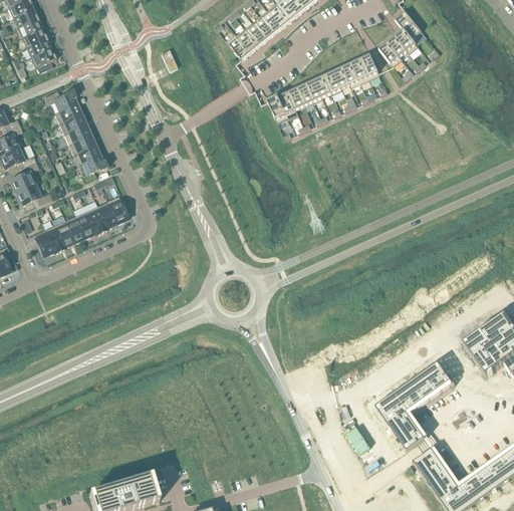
[(10,7),(14,17),(33,9),(30,4),(32,4),(30,0),(27,0),(10,7)]
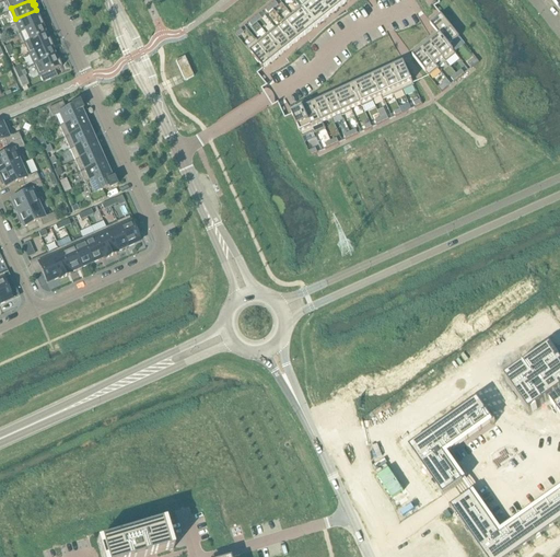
[(301,4),(316,24),(326,16),(313,0),(306,0),(301,4)]
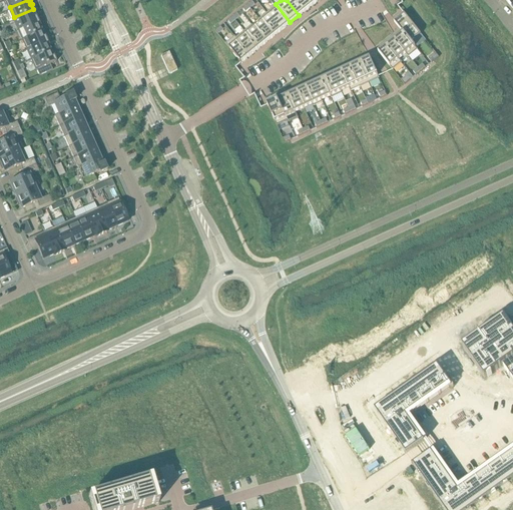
[(287,0),(299,15),(306,9),(299,0),(287,0)]
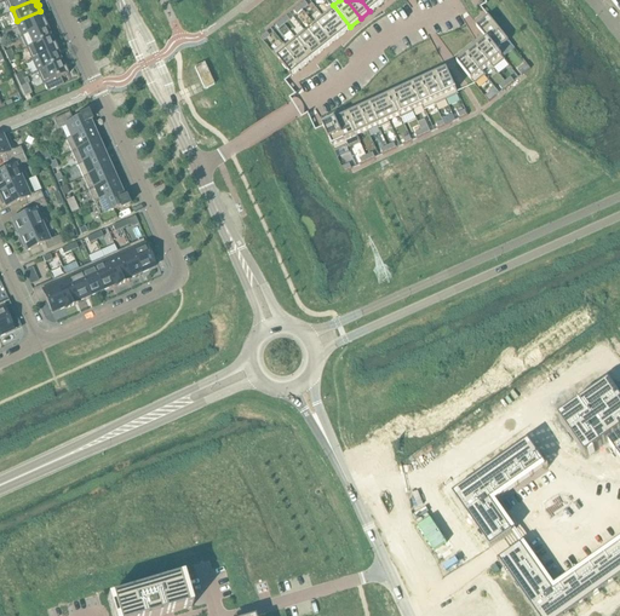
[(361,0),(369,11),(378,4),(375,0),(361,0)]
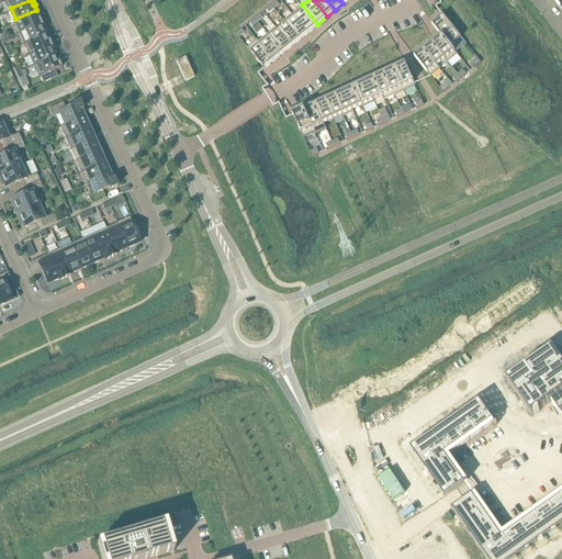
[(302,4),(292,12),(308,32),(317,24),(302,4)]
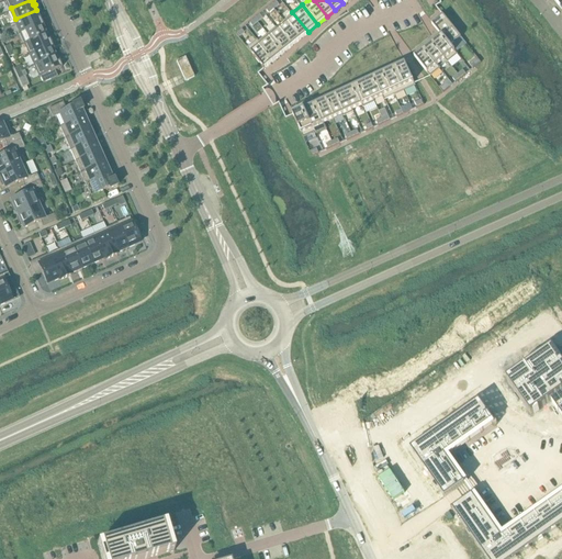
[(15,19),(20,30),(42,20),(40,14),(38,15),(36,10),(15,19)]
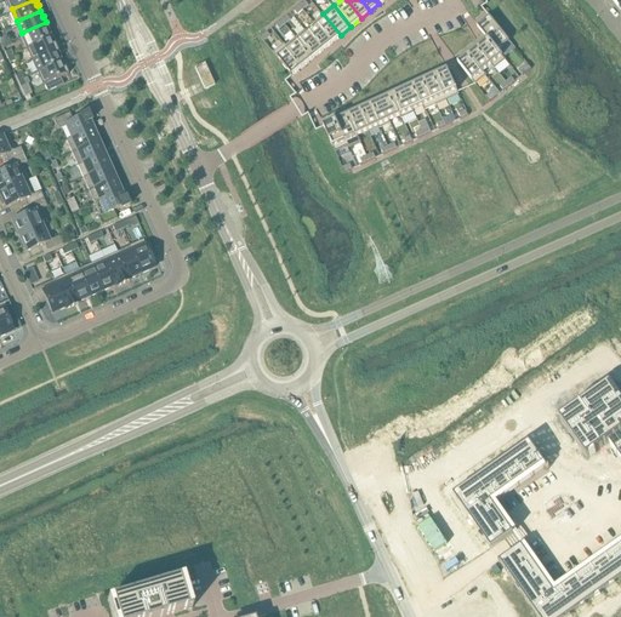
[(323,13),(313,21),(315,23),(315,22),(331,43),(341,35),(323,13)]
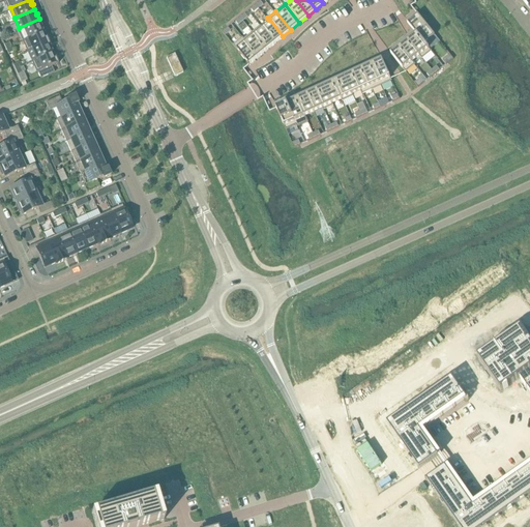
[(414,15),(408,21),(413,28),(416,31),(417,30),(430,46),(439,38),(418,11),(414,15)]
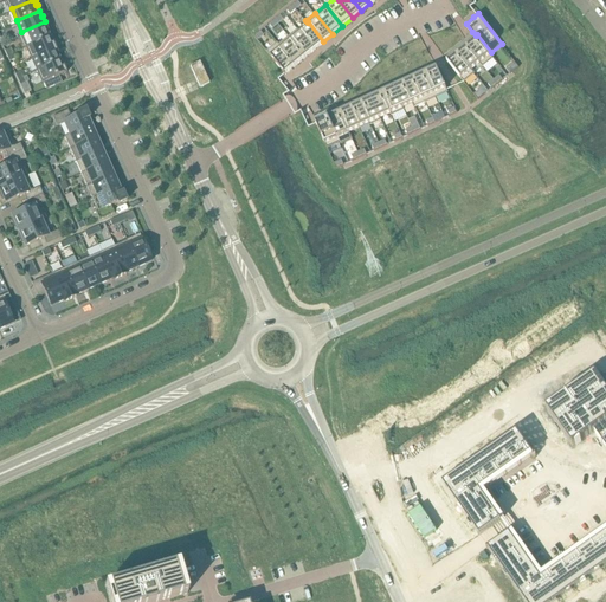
[(21,32),(27,44),(49,34),(46,28),(47,27),(45,21),(21,32)]
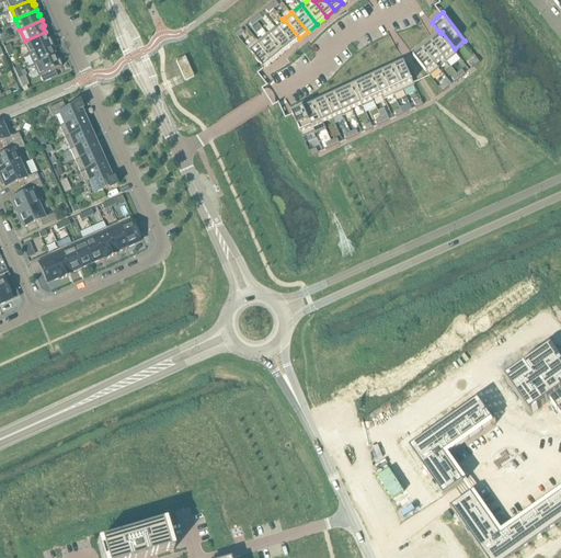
[(277,26),(292,45),(299,38),(285,20),(285,21),(277,26)]
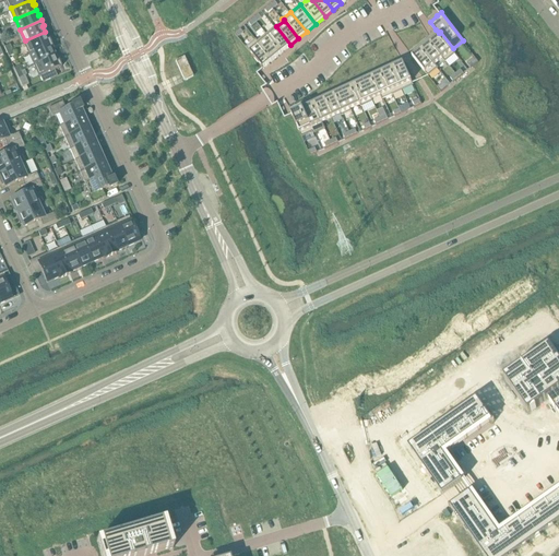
[(275,25),(266,32),(282,51),(290,45),(276,26),(275,25)]
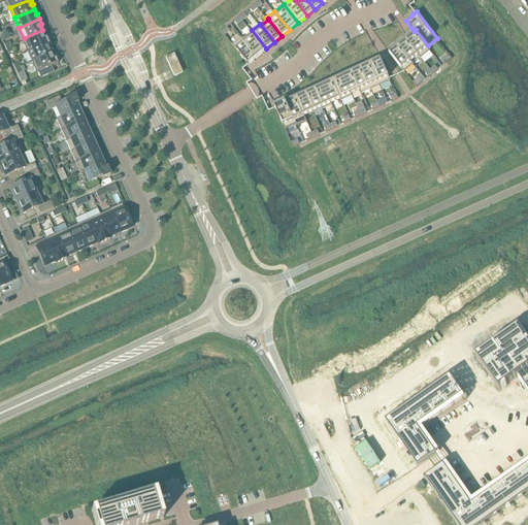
[(24,38),(28,48),(48,39),(46,34),(45,34),(42,30),(24,38)]
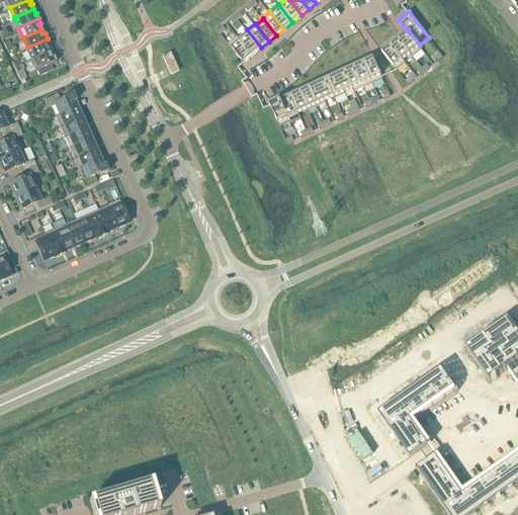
[(239,35),(238,36),(253,55),(261,48),(247,29),(239,35)]
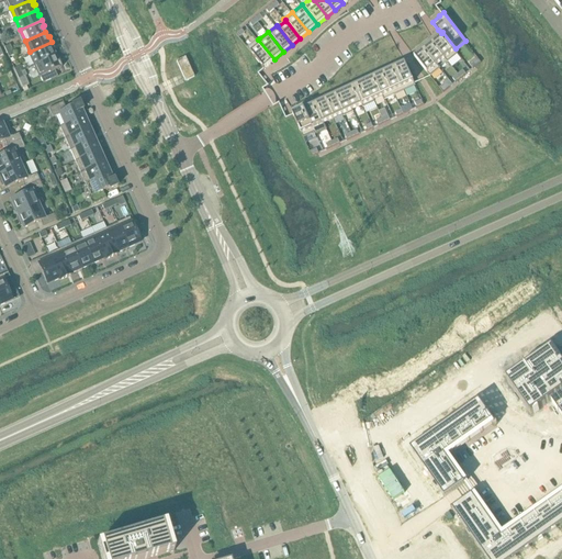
[(441,33),(433,40),(447,57),(446,57),(448,59),(458,52),(456,48),(442,32),(441,33)]
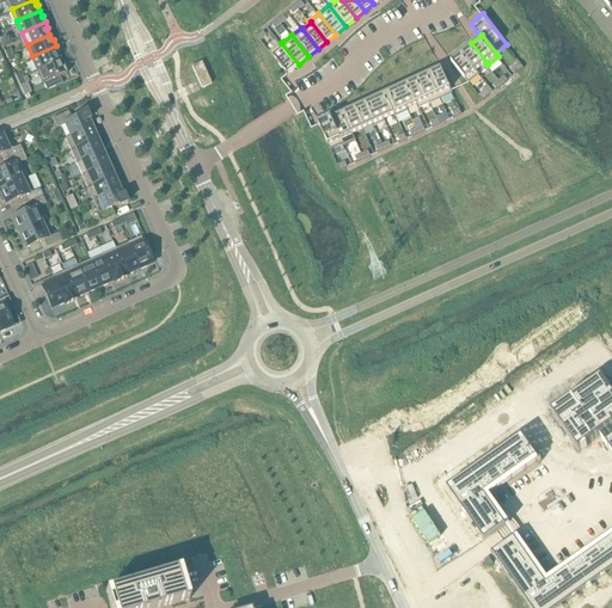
[(281,41),(269,49),(274,55),(288,72),(288,73),(299,65),(281,43),(282,42),(281,41)]
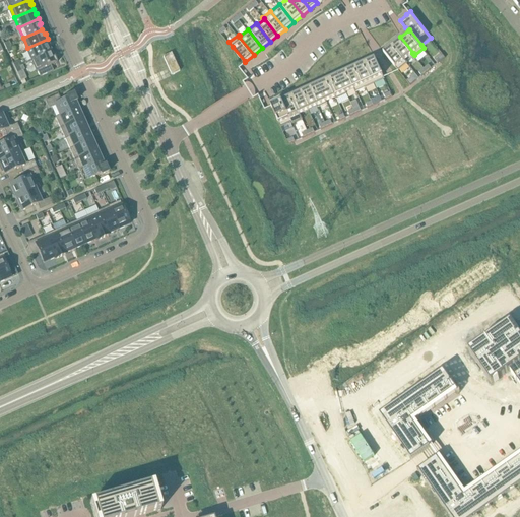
[(400,37),(392,43),(405,59),(406,59),(412,53),(413,53),(400,37)]
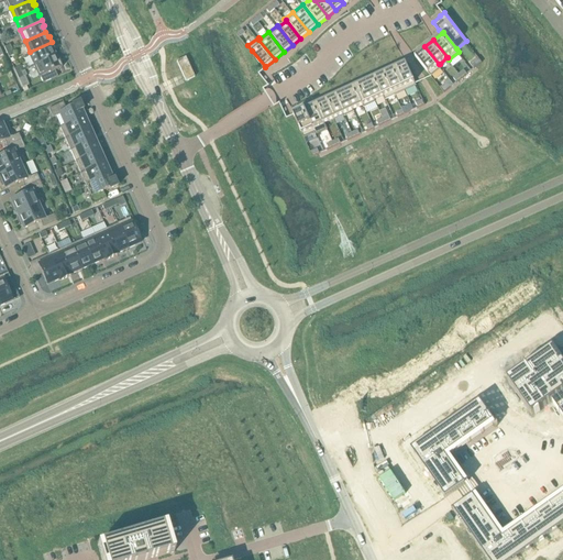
[(30,52),(35,63),(55,53),(53,47),(54,47),(52,42),(30,52)]
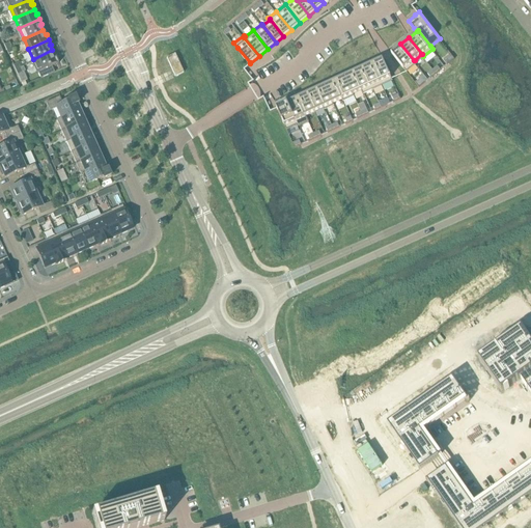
[(400,44),(392,51),(399,60),(404,66),(407,70),(408,70),(416,62),(415,60),(414,60),(400,44)]
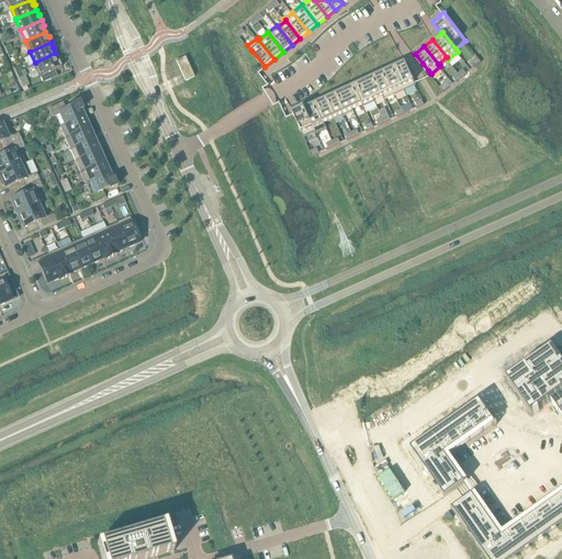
[(55,53),(35,63),(40,74),(43,80),(57,74),(55,67),(62,65),(59,58),(57,58),(55,53)]
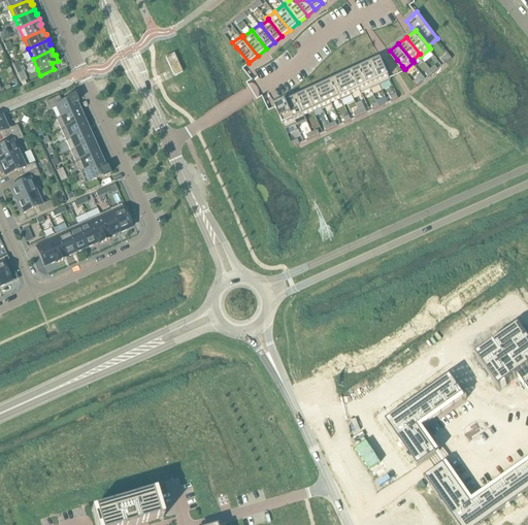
[(174,73),(183,70),(174,51),(166,55),(174,73)]
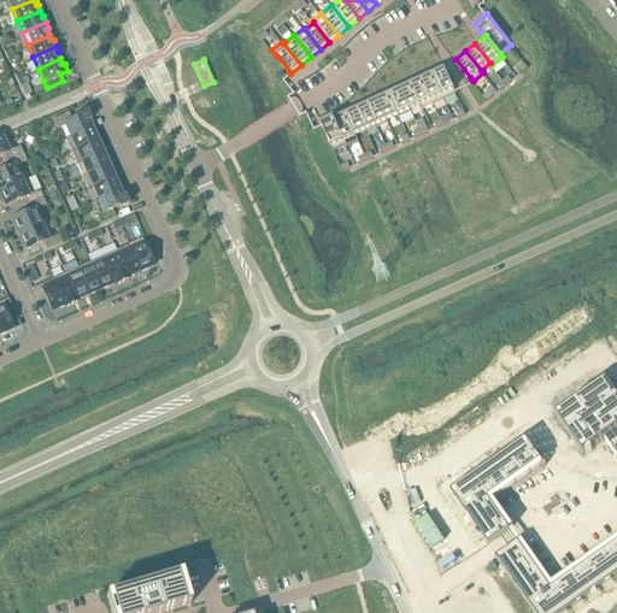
[(524,62),(516,68),(519,71),(527,65),(524,62)]
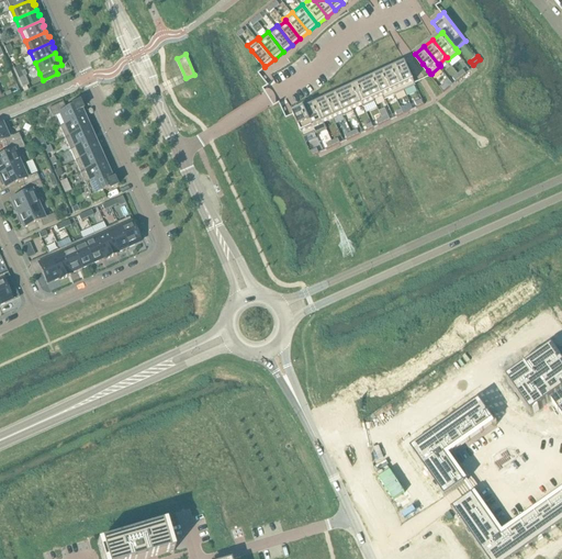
[(405,60),(394,66),(404,88),(416,84),(405,60)]
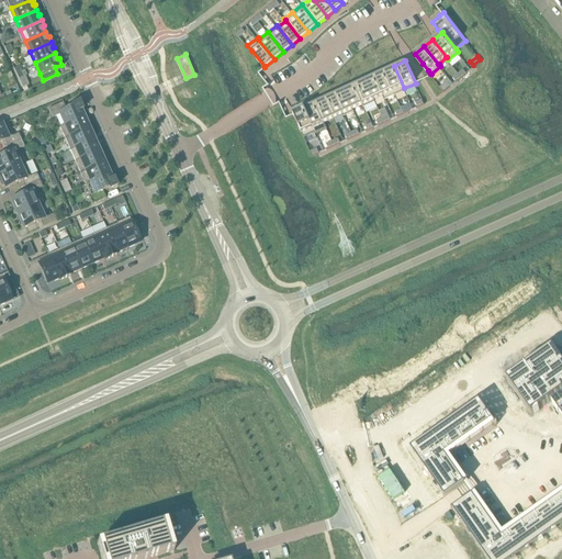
[(394,66),(384,70),(395,92),(404,88),(394,66)]
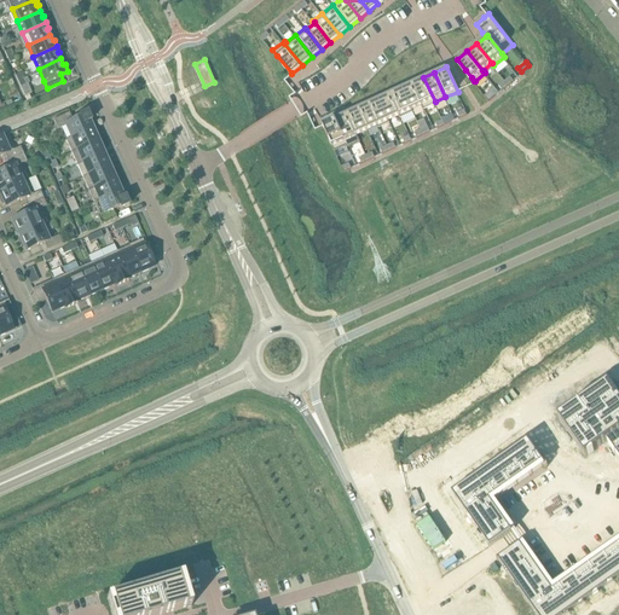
[(423,77),(412,82),(422,103),(424,108),(435,102),(423,77)]
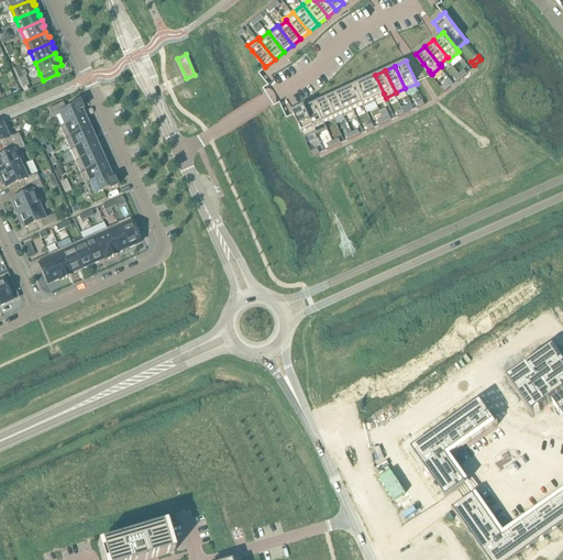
[(375,75),(366,79),(375,98),(384,94),(375,75)]
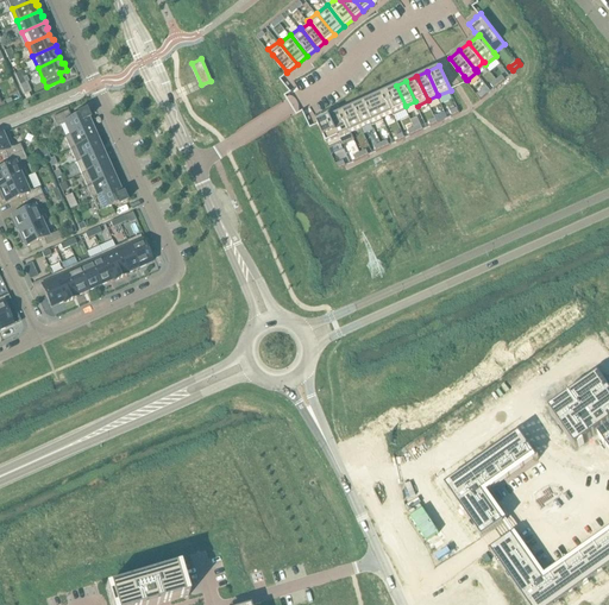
[(482,88),(477,93),(481,96),(490,89),(485,83),(481,87),(482,88)]
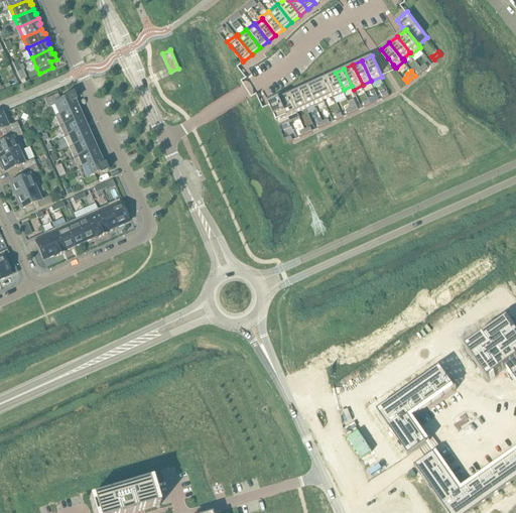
[(336,73),(326,77),(334,94),(333,95),(334,96),(345,91),(344,90),(336,73)]
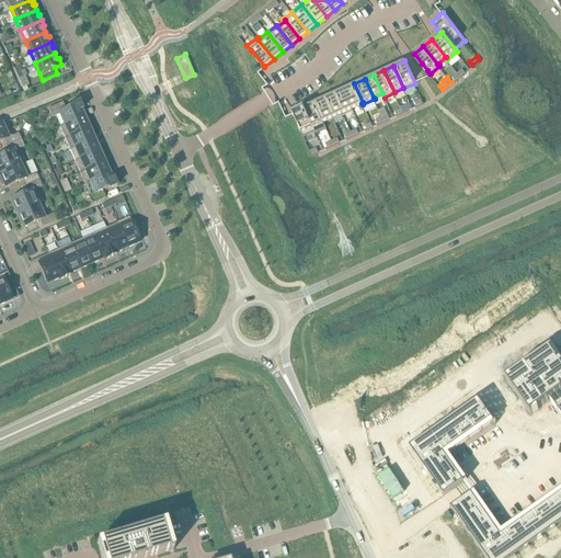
[(354,83),(343,89),(352,107),(362,103),(363,102),(354,83)]
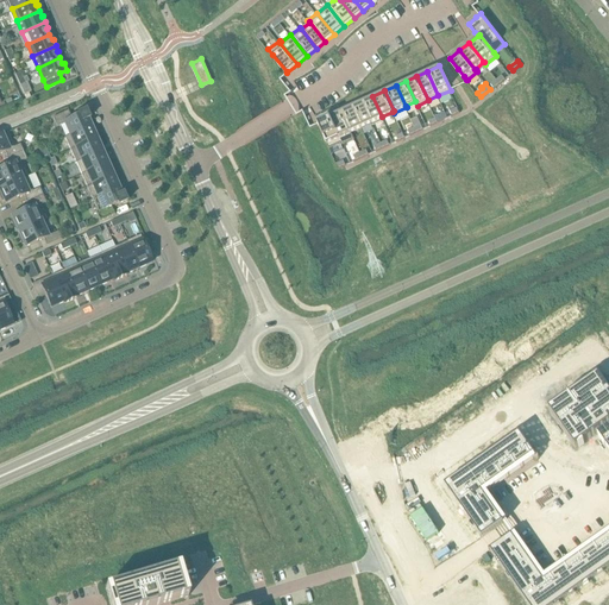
[(372,96),(362,101),(371,121),(372,124),(383,119),(382,117),(372,96)]
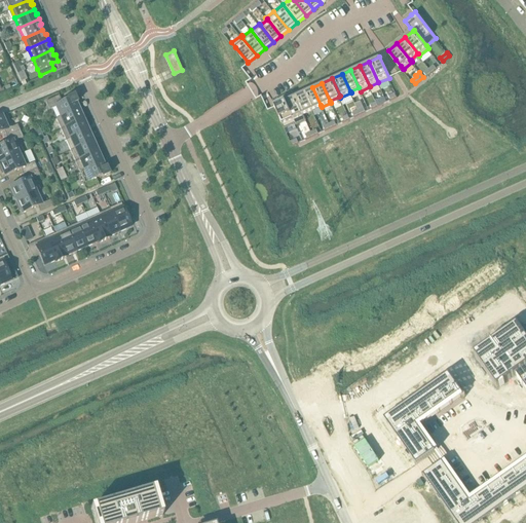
[(312,87),(304,91),(312,109),(321,105),(312,87)]
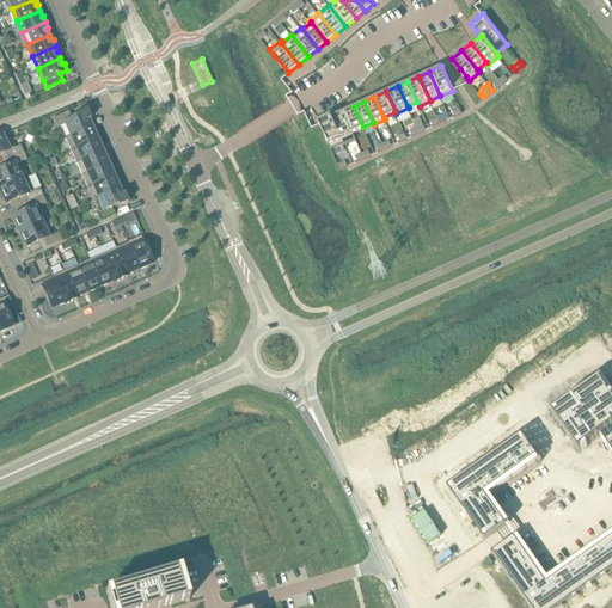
[(354,106),(343,111),(353,131),(354,130),(363,127),(354,106)]
